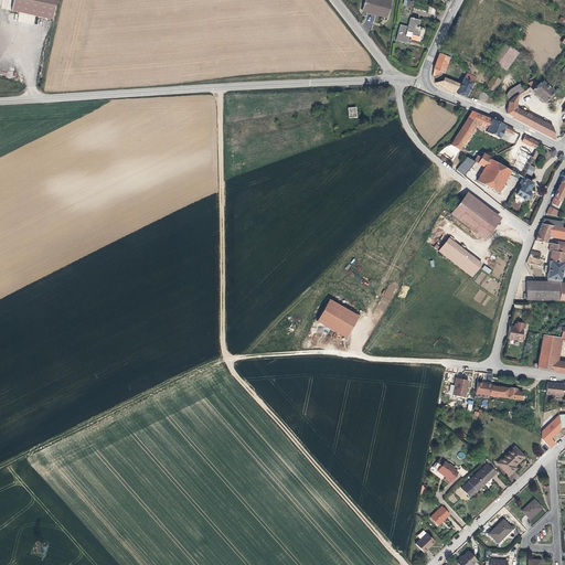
[(56,0),(14,0),(12,11),(20,13),(36,17),(53,21),(56,0)]
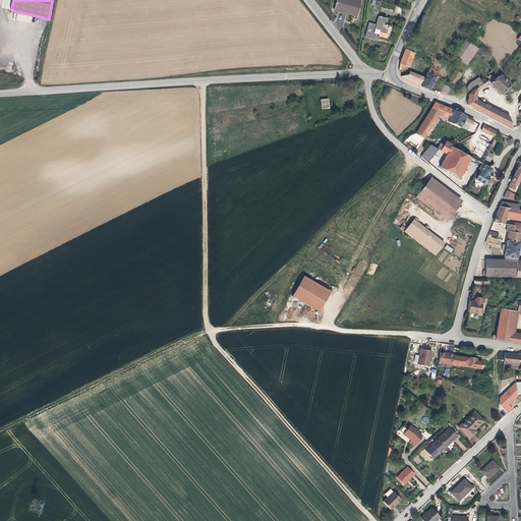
[(355,0),(336,0),(333,10),(336,11),(340,12),(340,10),(356,14),(359,1),(355,0)]
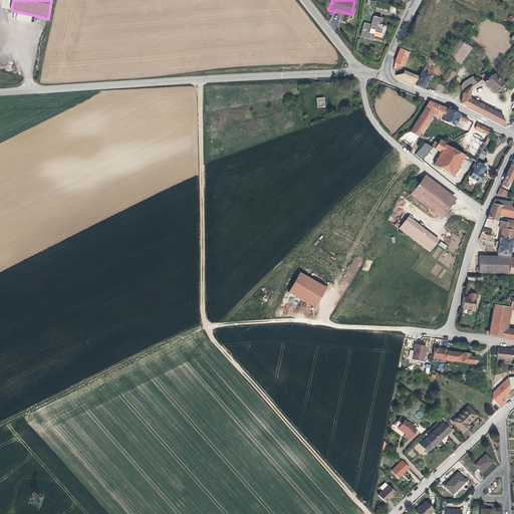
[(362,22),(359,36),(368,39),(370,33),(368,32),(369,29),(373,30),(373,31),(379,33),(380,29),(382,25),(379,24),(380,18),(372,16),(369,24),(362,22)]
